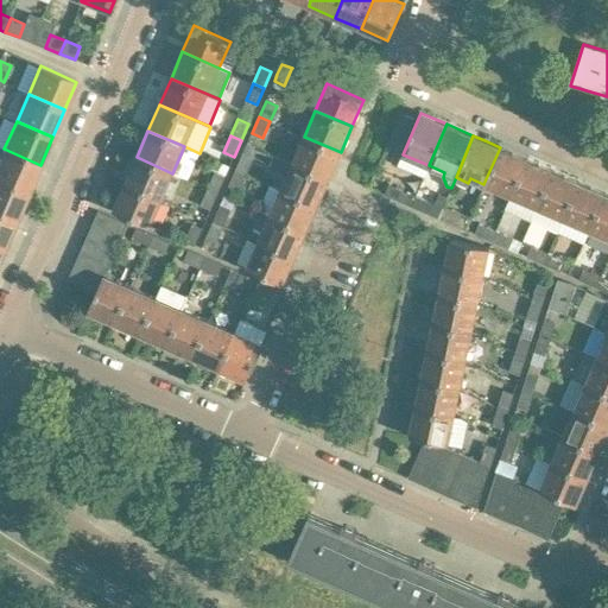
[(292,163),(329,178),(341,152),(304,137),(292,163)]
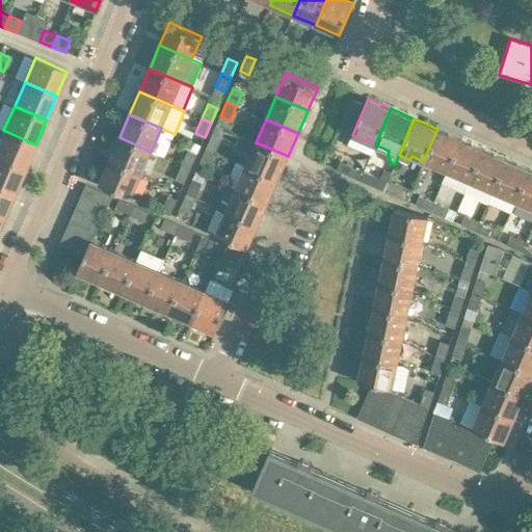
[(437,129),(423,161),(447,171),(461,139),(437,129)]
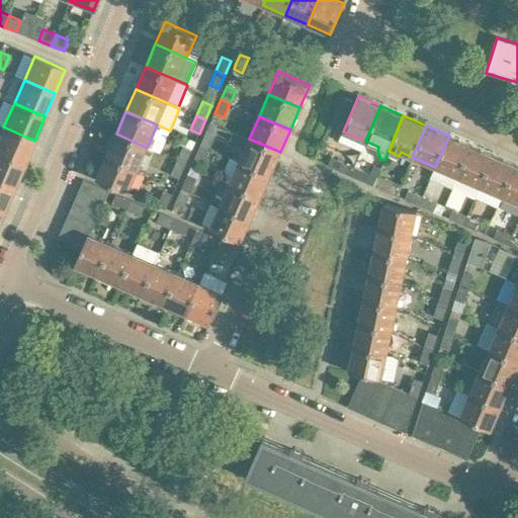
[(0,135),(0,153),(24,164),(34,141),(3,126),(0,135)]
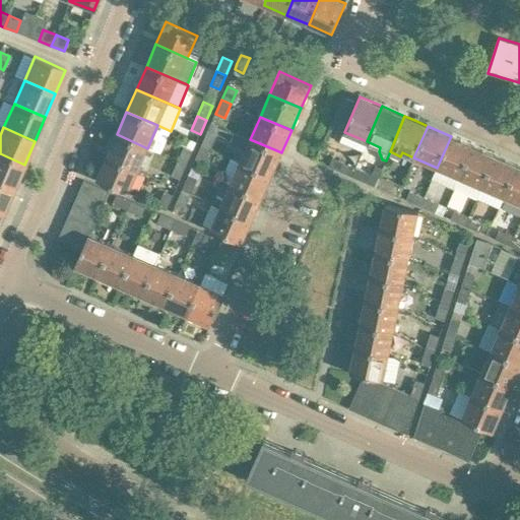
[(201,144),(211,148),(217,135),(207,131),(201,144)]
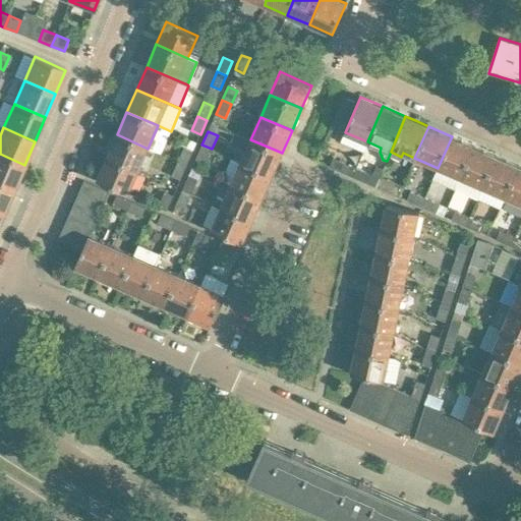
[(240,162),(272,176),(282,153),(250,139),(235,132),(230,143),(245,151),(240,162)]
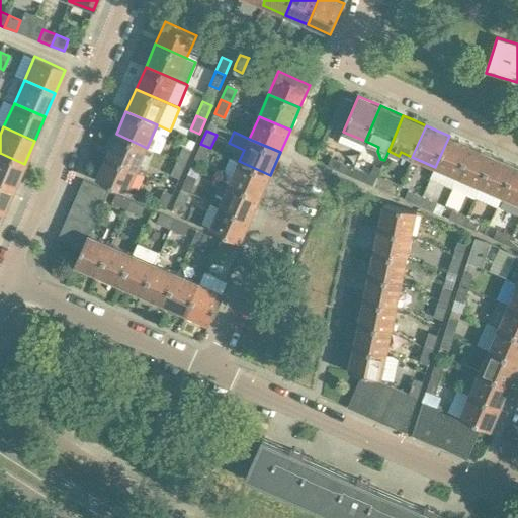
[(106,156),(138,170),(147,148),(116,134),(106,156)]
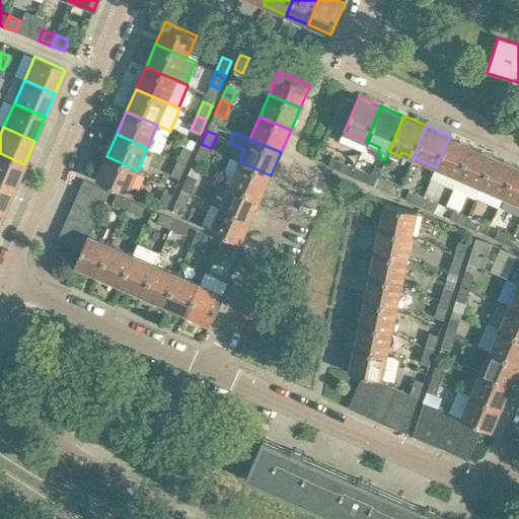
[(472,146),(450,136),(436,167),(458,177),(472,146)]
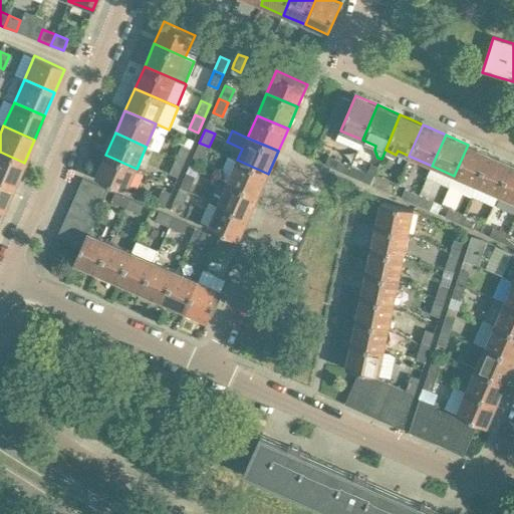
[(203,161),(209,147),(199,143),(194,157),(203,161)]
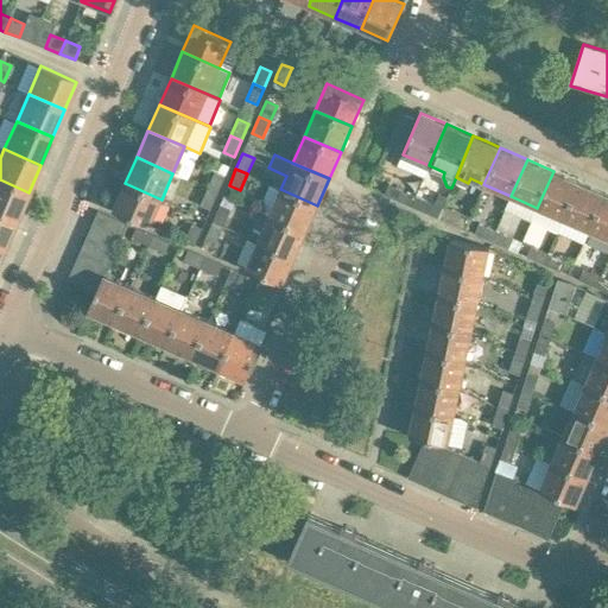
[(215,171),(208,188),(217,192),(226,176),(215,171)]
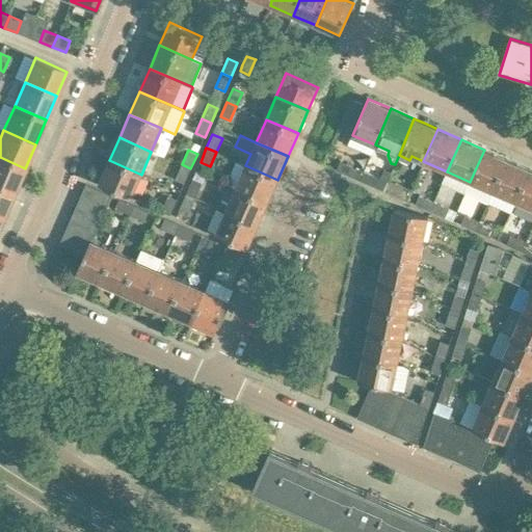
[(507,159),(484,150),(470,182),(493,191),(507,159)]
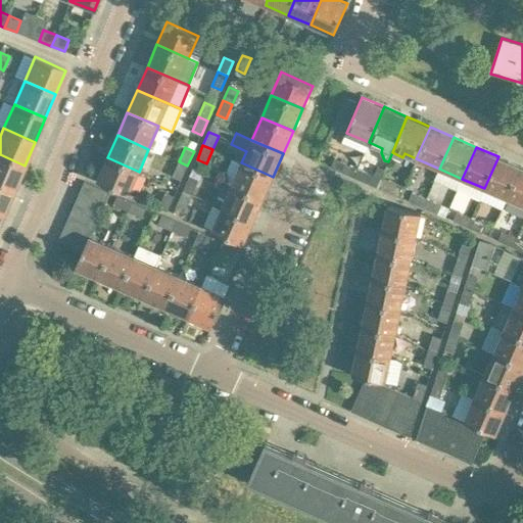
[(0,183),(14,189),(25,165),(0,154),(0,183)]
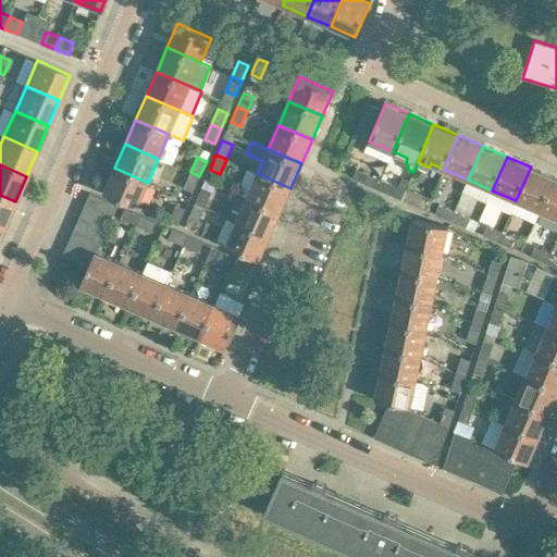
[(531,166),(516,200),(540,211),(555,177),(531,166)]
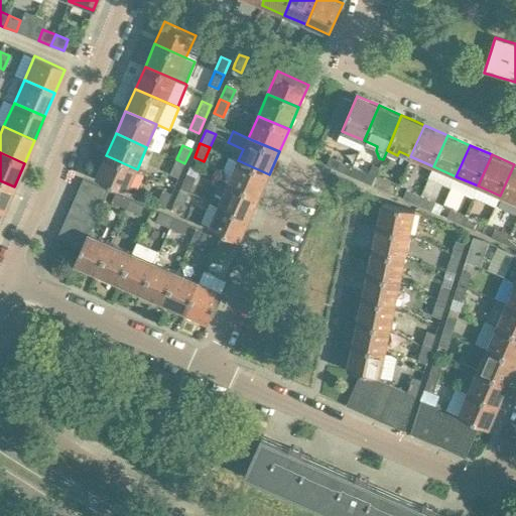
[(106,155),(96,177),(127,191),(137,169),(106,155)]
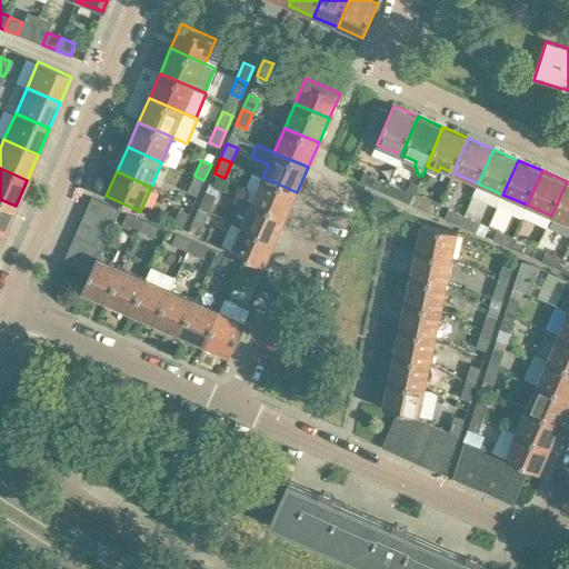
[(195,176),(188,191),(198,196),(203,180),(195,176)]
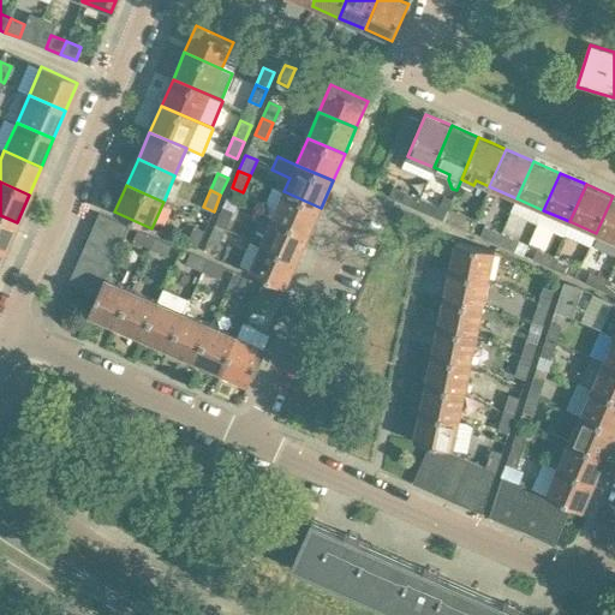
[(401,190),(396,199),(416,208),(421,198),(401,190)]
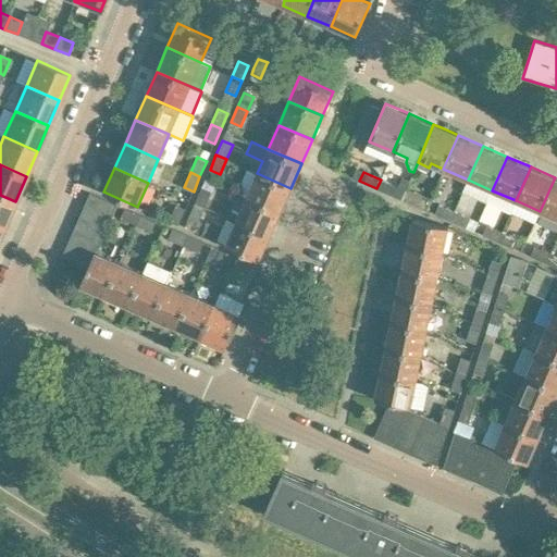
[(247,197),(281,212),(291,188),(257,173),(247,197)]
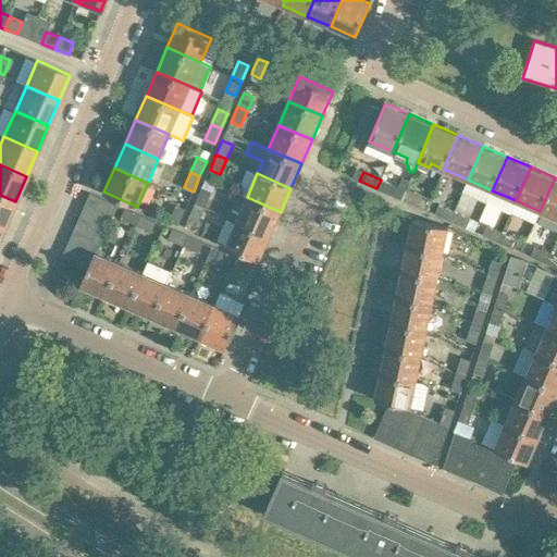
[(381,180),(376,188),(395,196),(401,199),(406,188),(410,181),(401,177),(397,187),(381,180)]
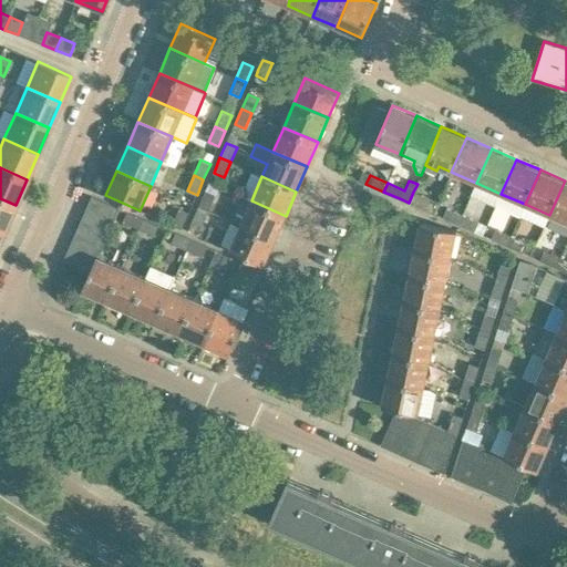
[(566,182),(565,181),(549,215),(566,223),(566,182)]
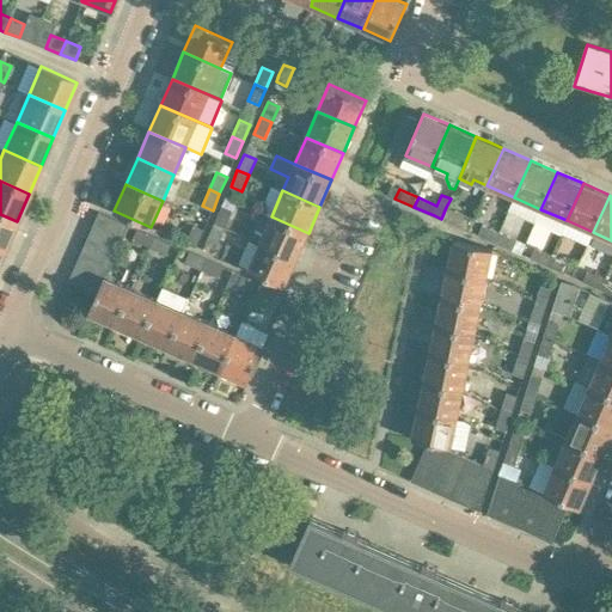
[(214,222),(226,227),(232,212),(221,207),(214,222)]
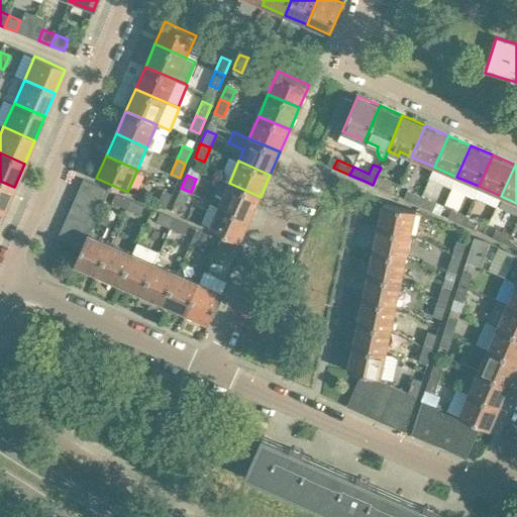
[(84,179),(79,191),(103,202),(108,190),(84,179)]
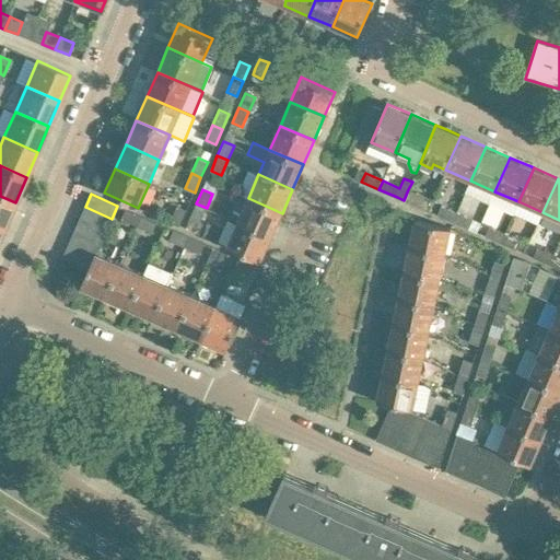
[(418,194),(412,203),(429,211),(433,200),(418,194)]
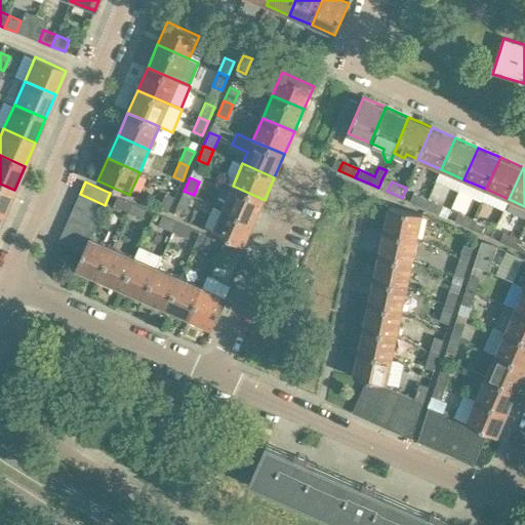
[(0,212),(3,214),(14,190),(0,184),(0,212)]
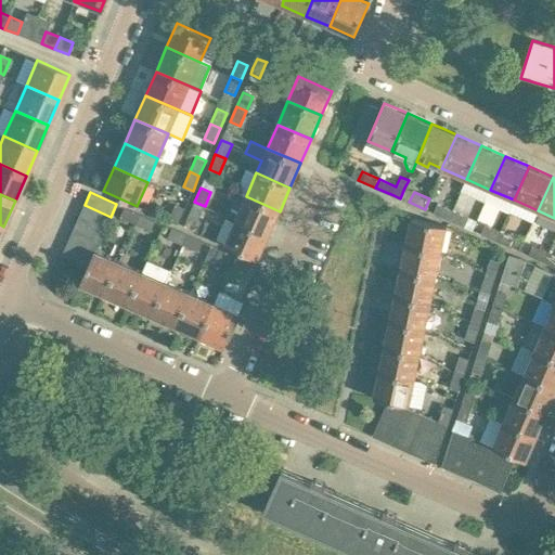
[(235,220),(269,235),(280,211),(246,196),(235,220)]
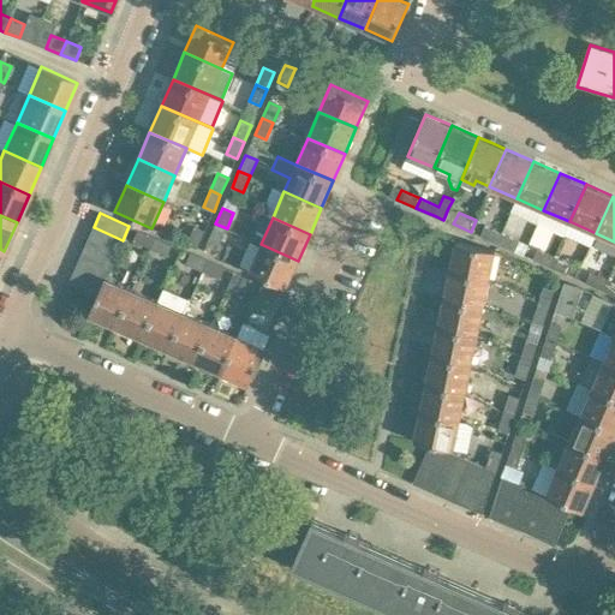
[(220,245),(227,228),(215,224),(208,240),(220,245)]
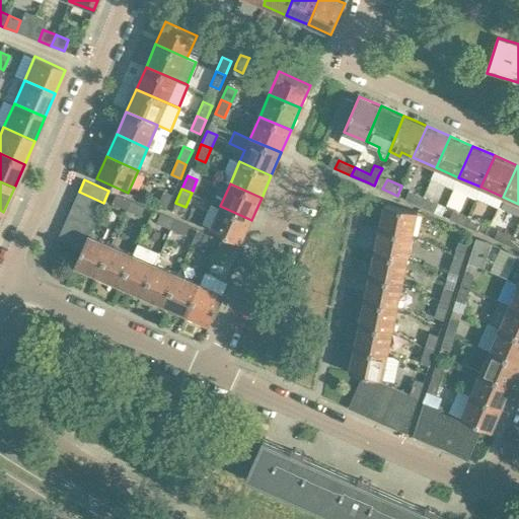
[(405,199),(420,205),(424,196),(410,190),(405,199)]
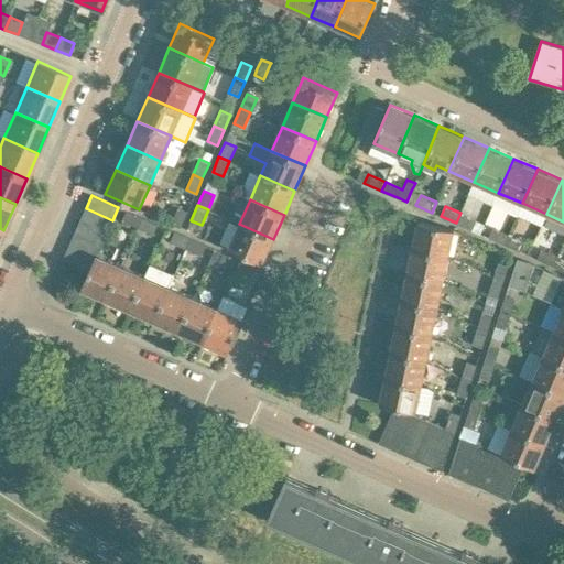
[(86,208),(79,221),(107,232),(112,220),(86,208)]
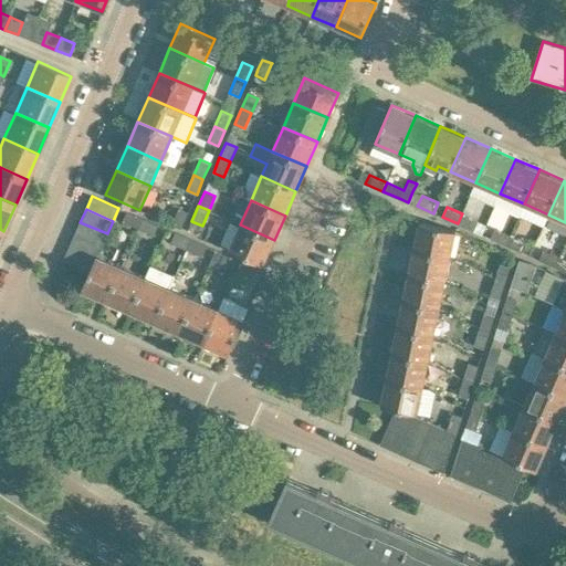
[(179,209),(171,224),(181,229),(188,213),(179,209)]
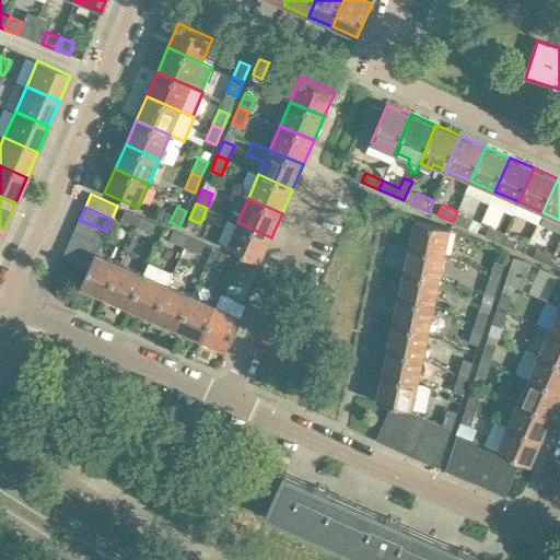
[(141,217),(126,209),(121,220),(137,226),(141,217)]
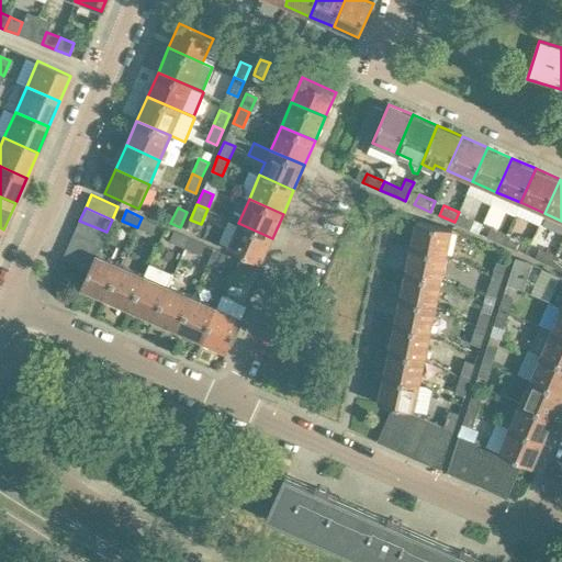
[(459,212),(454,222),(470,229),(474,220),(459,212)]
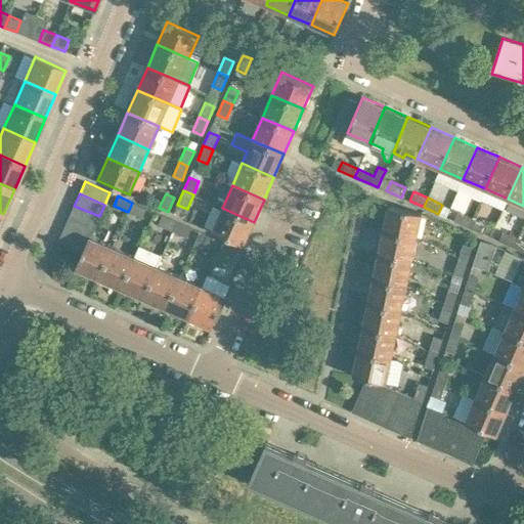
[(145,209),(132,203),(128,212),(141,218),(145,209)]
